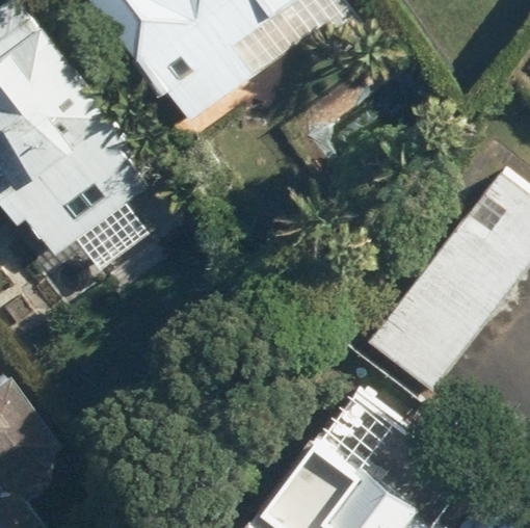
[(20,213),(57,258),(77,242),(100,270),(181,203),(11,0),(8,0),(0,6),(0,213),(7,222),(20,213)]
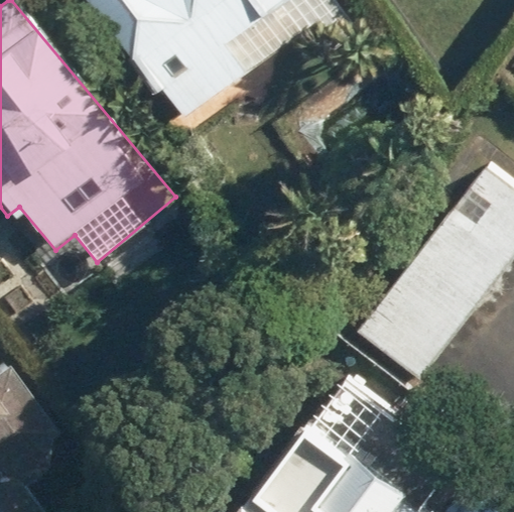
[(91,0),(184,120),(296,32),(320,64),(367,28),(345,0),(91,0)]
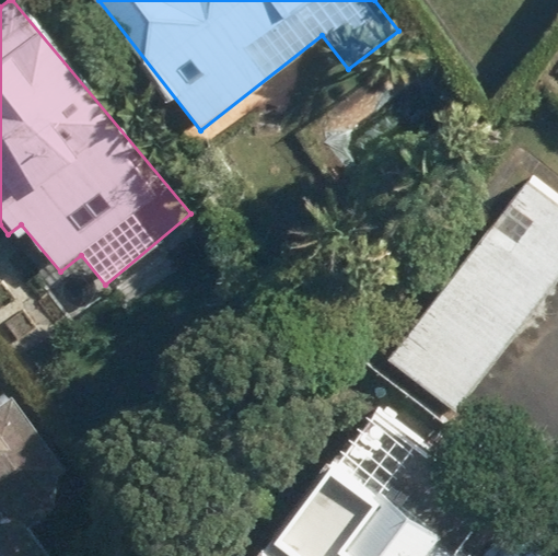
[(387,359),(456,415),(557,286),(557,200),(531,178),(387,359)]
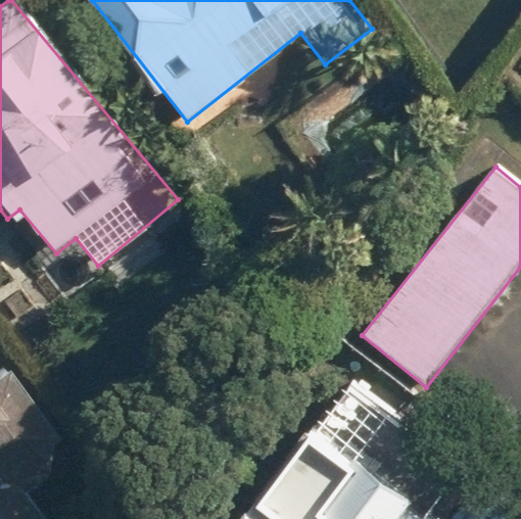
[(31,518),(14,499),(51,469),(36,450),(52,436),(0,368),(0,518),(31,518)]
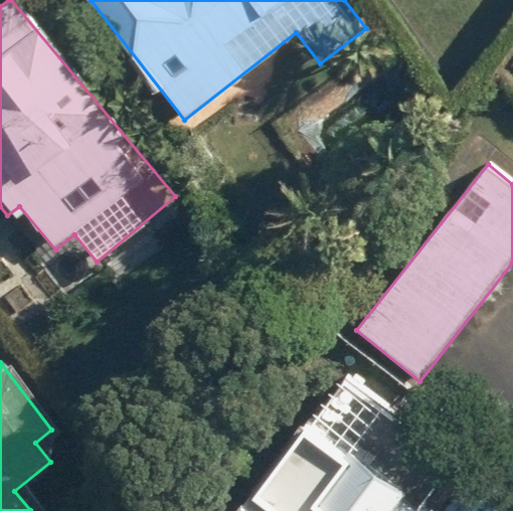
[(434,510),(300,413),(228,510),(434,510)]
